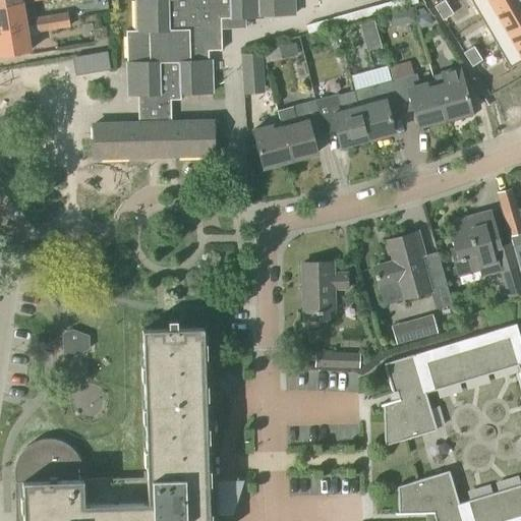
[(134,0),(135,32),(125,32),(126,63),(125,63),(126,96),(148,96),(149,108),(137,108),(137,124),(93,125),(94,160),(212,157),(211,122),(171,123),(170,101),(180,101),(180,95),(212,94),(212,61),(209,61),(209,51),(222,51),(221,29),(229,29),(229,18),(263,17),(263,15),(294,14),(293,0),(134,0)]
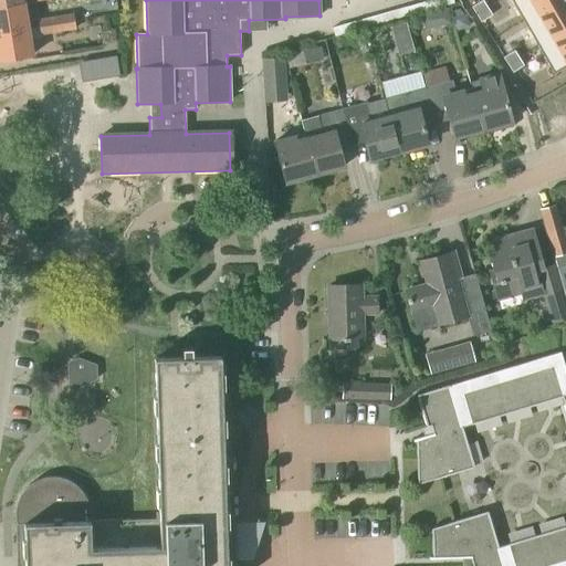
[(510,0),(522,21),(558,0),(510,0)]
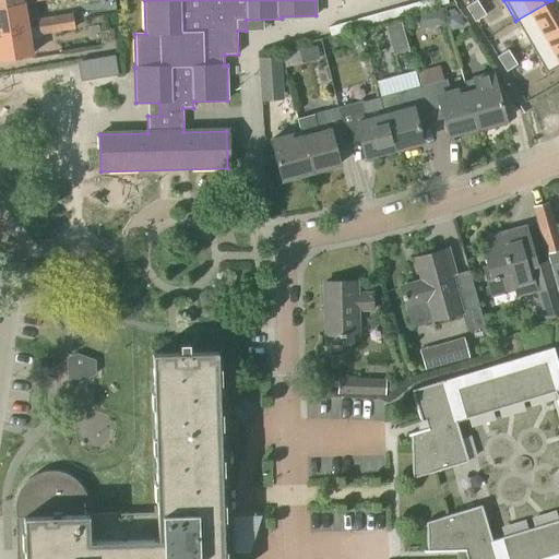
[(558,0),(551,0),(515,21),(531,47),(558,30),(558,0)]
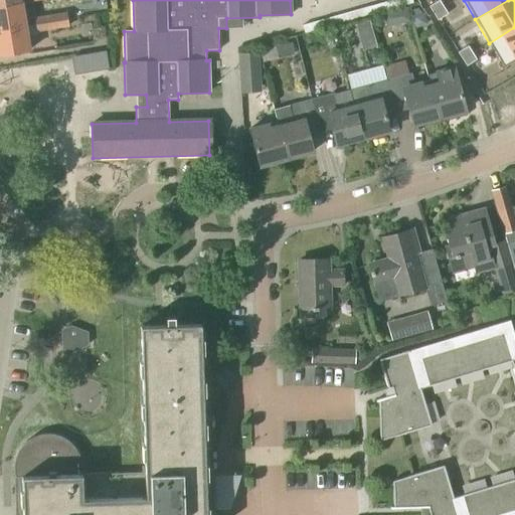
[(440,8),(436,2),(425,8),(430,14),(440,8)]
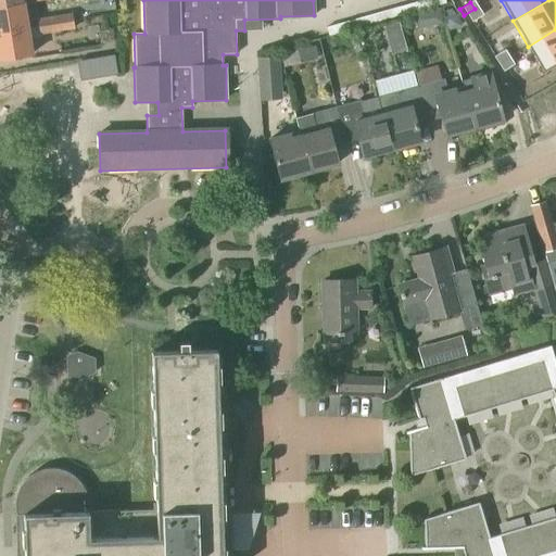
[(0,33),(26,29),(22,3),(0,7),(0,33)]
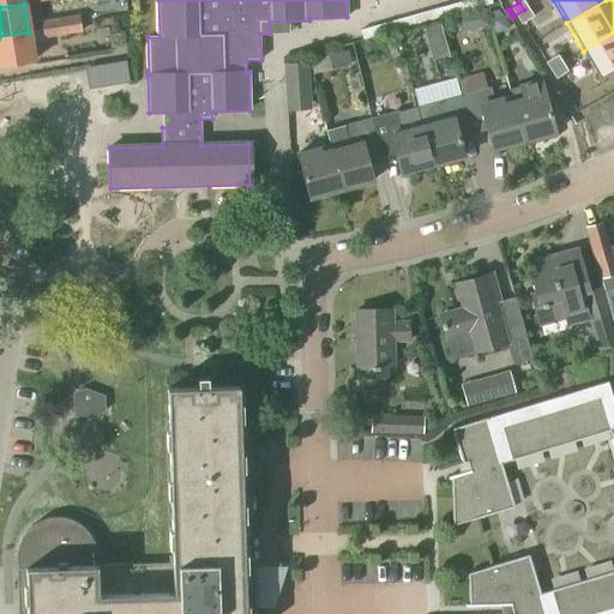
[(524,10),(512,17),(517,25),(529,18),(524,10)]
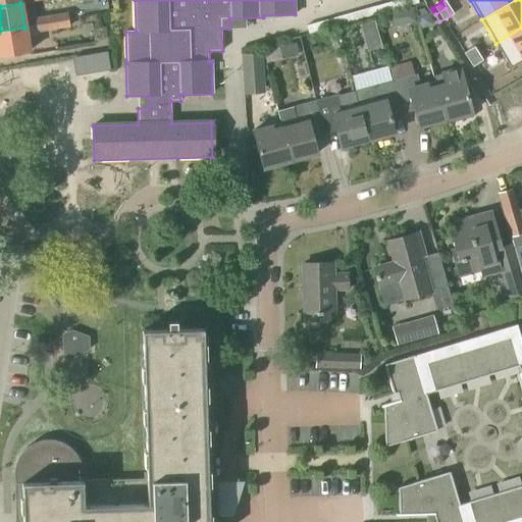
[(37,33),(69,28),(67,13),(35,18),(37,33)]
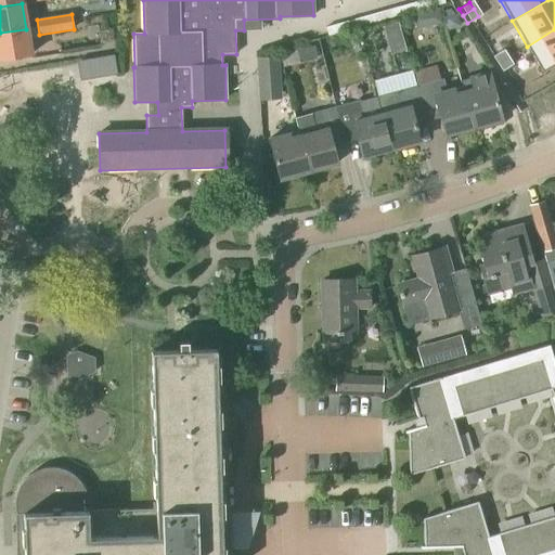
[(383,27),(386,38),(401,34),(398,23),(383,27)]
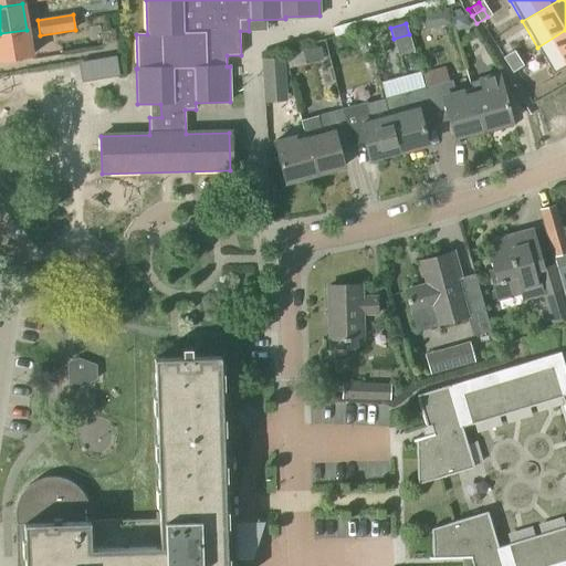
[(0,61),(31,56),(27,30),(0,33),(0,61)]
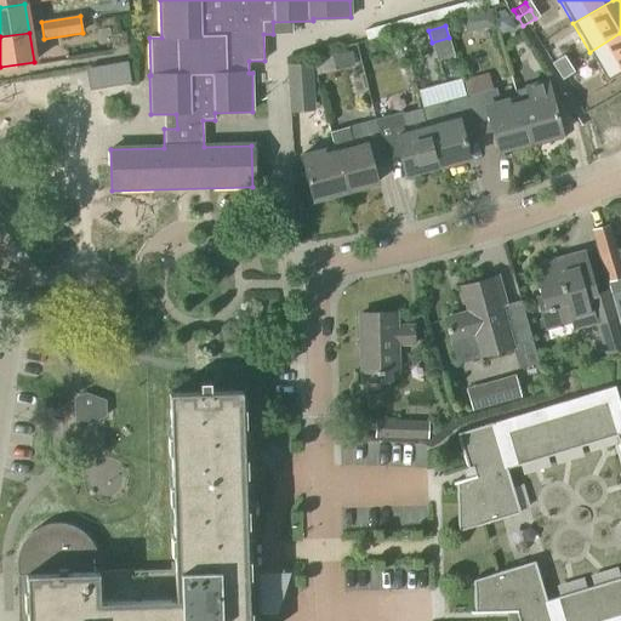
[(620,33),(590,52),(607,81),(620,73),(620,33)]
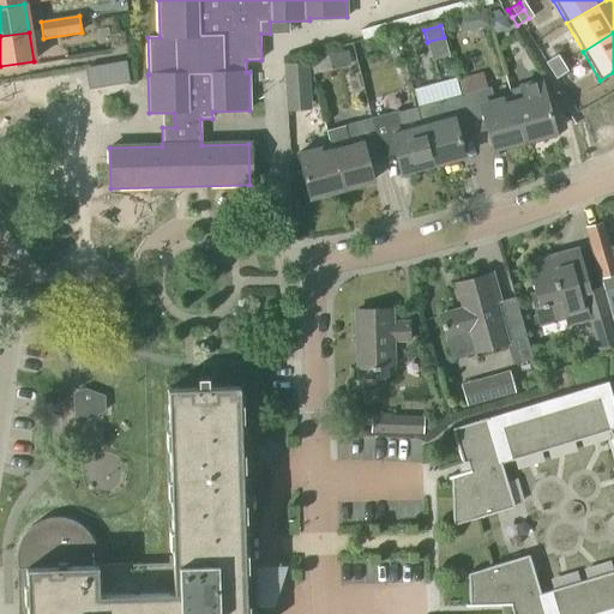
[(327,56),(331,71),(350,66),(347,52),(327,56)]
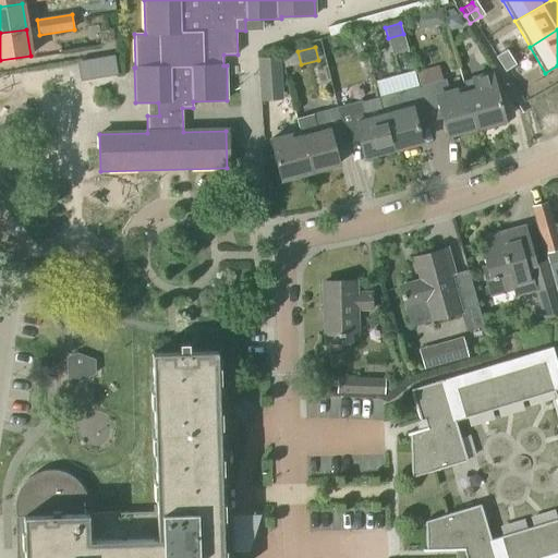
[(495,67),(506,61),(501,53),(490,60),(495,67)]
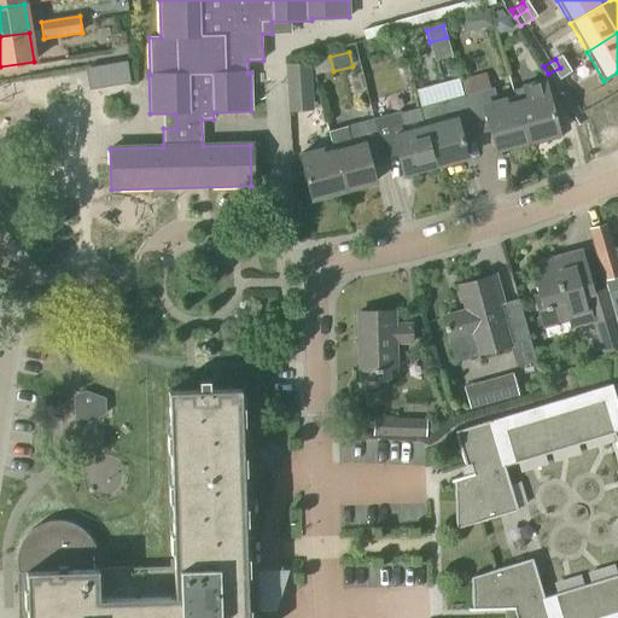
[(314,110),(313,94),(310,63),(285,65),(287,111),(314,110)]
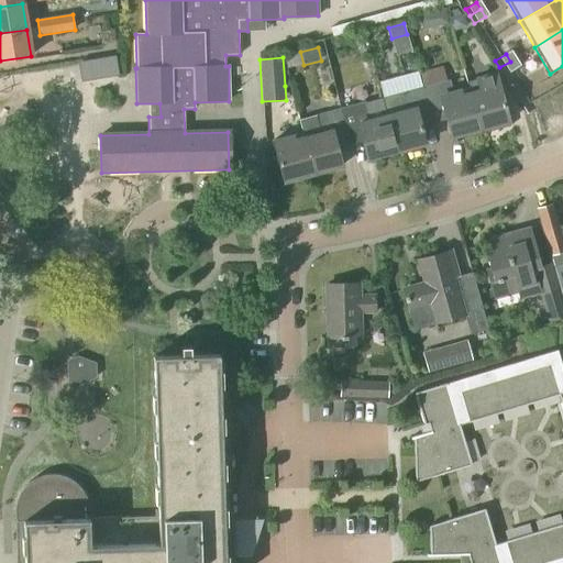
[(85,61),(51,66),(54,83),(88,77),(85,61)]
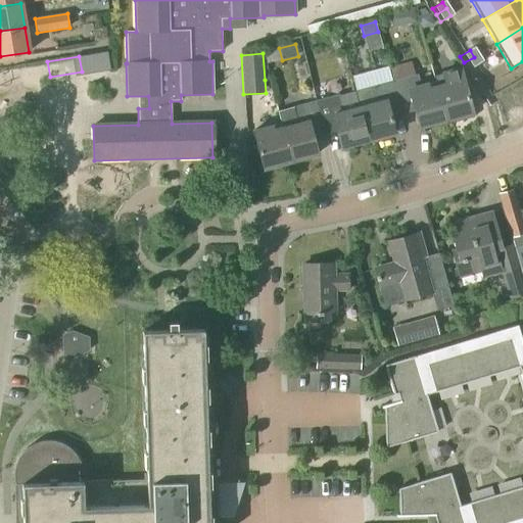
[(478,63),(474,57),(464,62),(468,69),(478,63)]
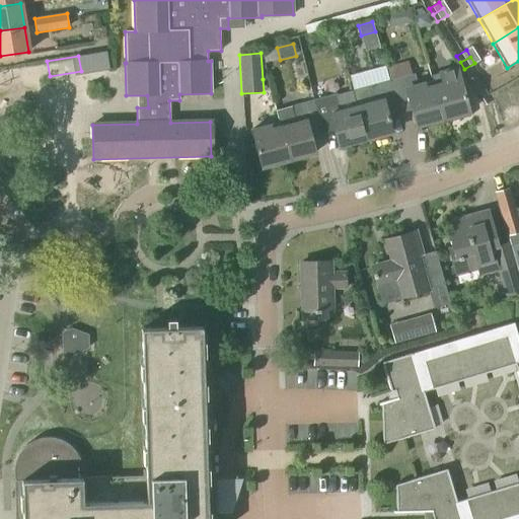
[(440,121),(431,84),(426,85),(425,81),(417,83),(414,74),(412,75),(408,62),(386,67),(387,69),(386,69),(398,115),(409,112),(413,128),(440,121)]
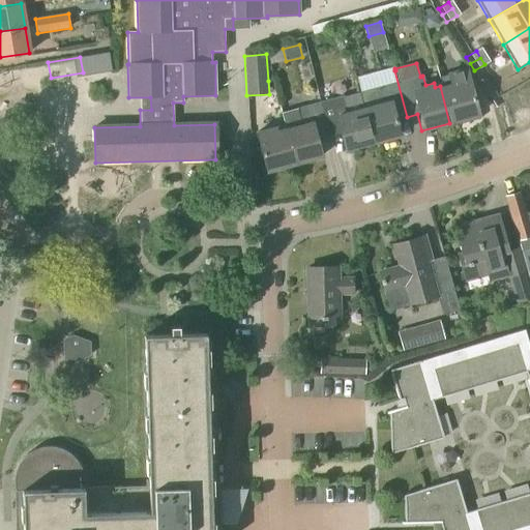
[(440,86),(449,123),(458,121),(459,125),(480,119),(478,114),(476,115),(468,83),(471,82),(468,67),(446,72),(447,76),(439,78),(441,86),(440,86)]
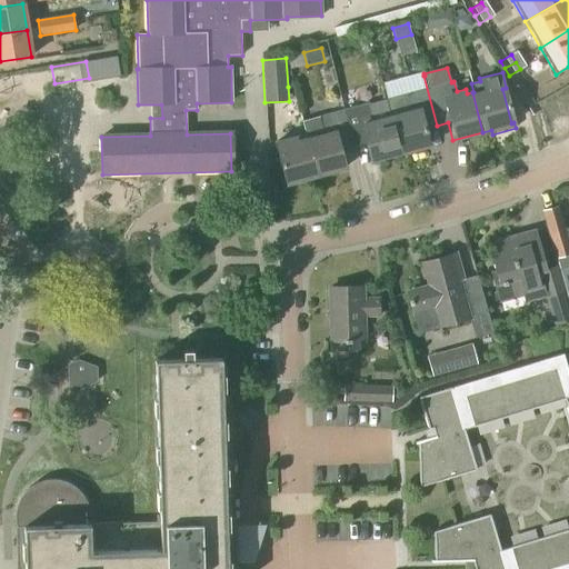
[(422,129),(437,126),(423,76),(415,78),(418,90),(385,99),(390,118),(388,119),(398,155),(427,147),(422,129)]
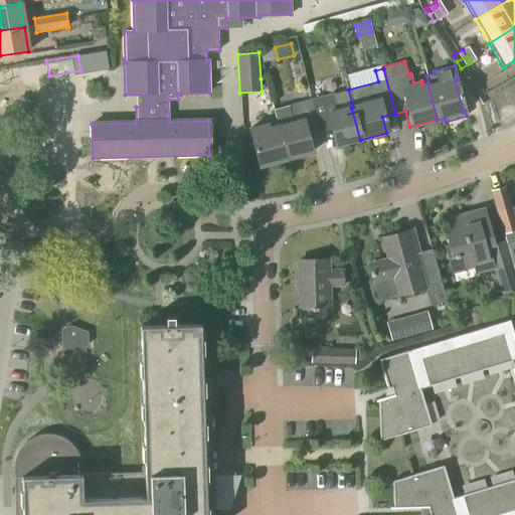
[(360,140),(351,108),(339,111),(334,94),(310,100),(319,134),(329,131),(333,147),(360,140)]
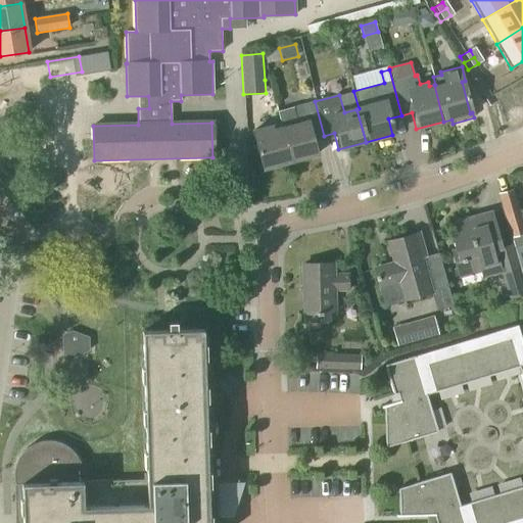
[(276,111),(280,129),(289,162),(315,155),(311,139),(324,136),(315,101),(292,107),(276,111)]
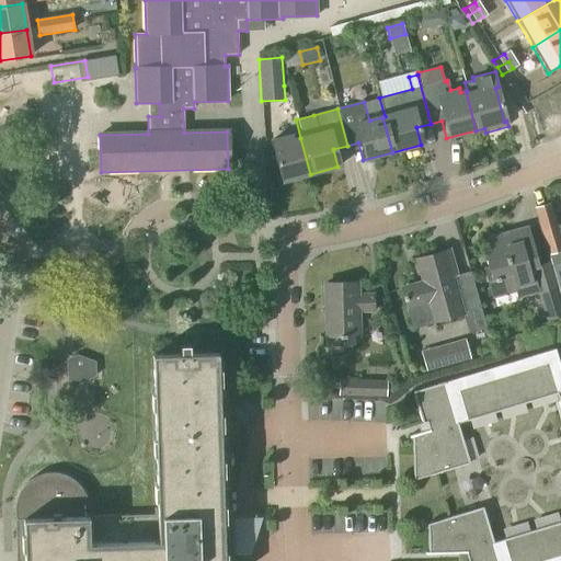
[(310,174),(300,138),(294,139),(293,134),(271,139),(282,181),(310,174)]
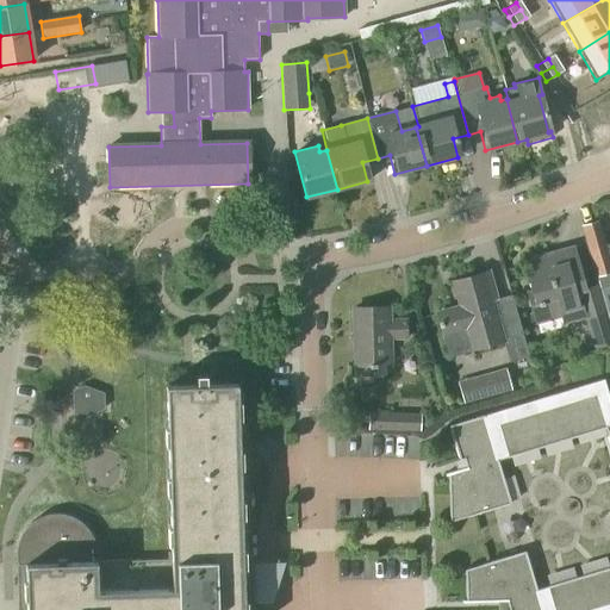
[(587,253),(607,247),(598,221),(580,226),(587,253)]
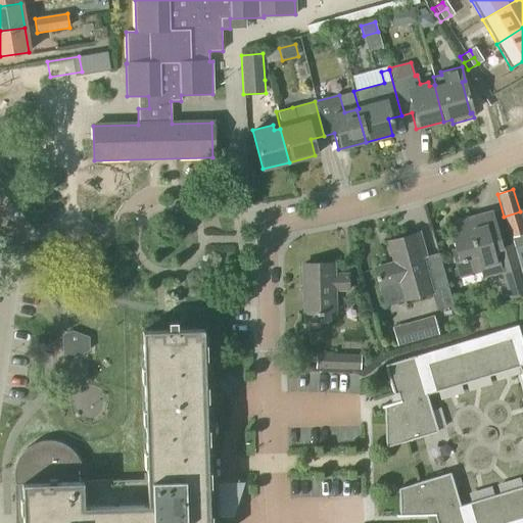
[(512,244),(514,247),(522,244),(522,222),(520,211),(504,217),(512,244)]
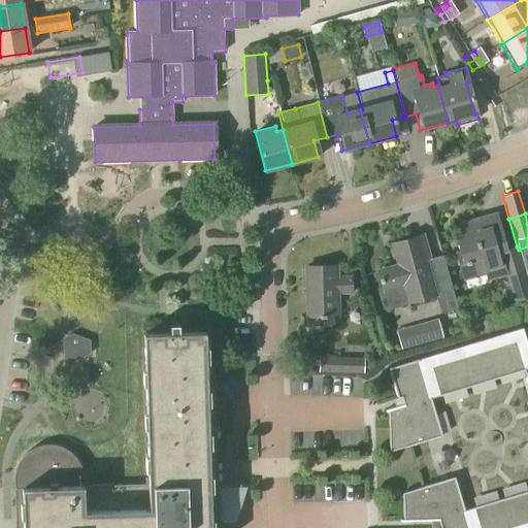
[(527,283),(519,250),(517,246),(504,251),(495,216),(470,222),(471,226),(454,231),(459,252),(455,253),(463,282),(485,275),(487,282),(506,276),(514,302),(527,297),(527,283)]
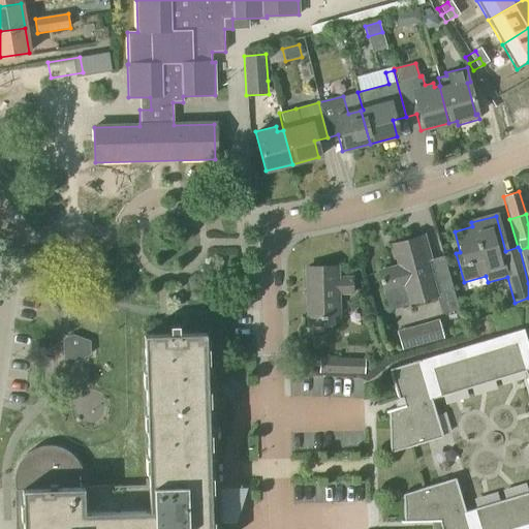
[(399,268),(379,273),(384,290),(404,285),(409,305),(435,298),(434,294),(426,262),(429,261),(423,238),(393,245),(399,268)]
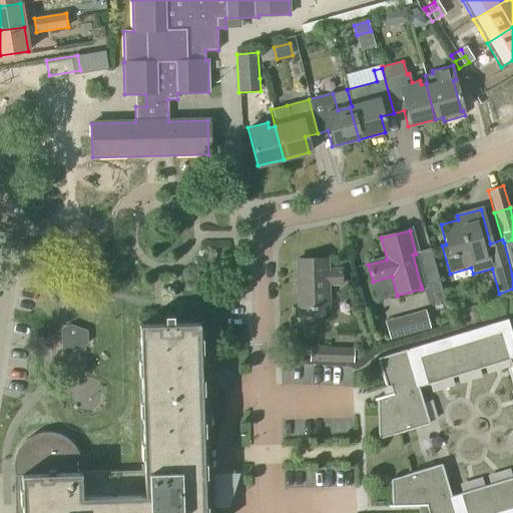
[(326,268),(326,260),(297,261),(299,310),(327,309),(326,286),(343,287),(342,268),(326,268)]
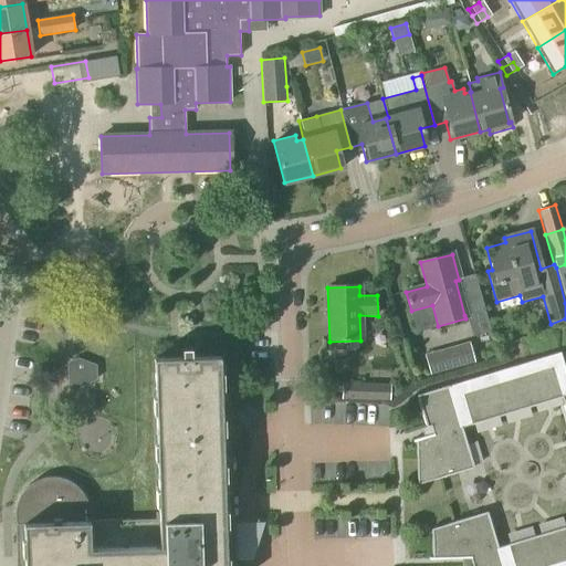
[(491,332),(484,310),(474,312),(481,334),(491,332)]
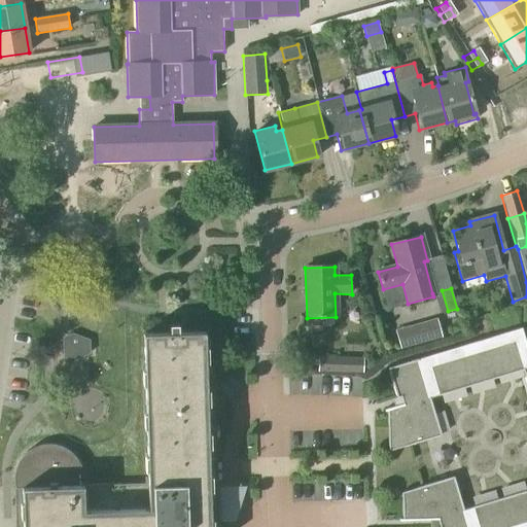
[(400,349),(442,338),(436,319),(395,330),(400,349)]
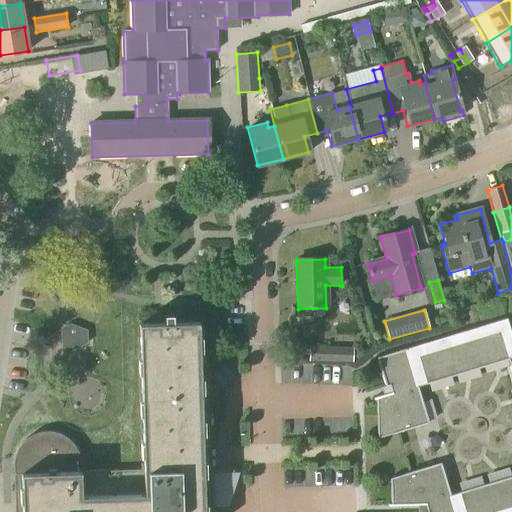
[(511,511),(511,343),(505,320),(406,350),(406,348),(376,357),(377,361),(380,360),(387,383),(384,384),(385,387),(389,386),(391,392),(373,398),(373,399),(375,399),(376,415),(377,439),(393,434),(421,426),(414,405),(422,402),(417,387),(483,367),(508,360),(511,375),(511,384),(511,385),(511,387),(511,476),(511,477),(450,495),(445,480),(438,482),(433,465),(405,473),(405,474),(390,478),(391,488),(389,488),(390,504),(388,504),(388,506),(425,505),(427,511),(425,511),(511,511)]
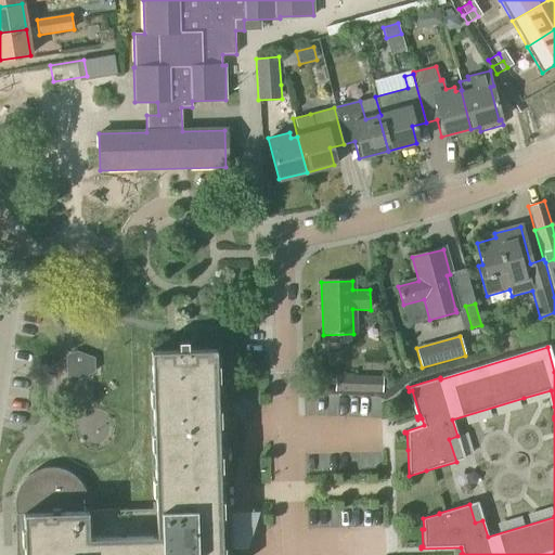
[(217,387),(216,349),(151,351),(155,508),(88,511),(88,502),(87,494),(84,487),(79,480),(73,475),(65,470),(57,468),(49,467),(41,468),(34,472),(27,476),(22,481),(18,488),(15,493),(14,501),(14,511),(15,554),(230,554),(226,386),(217,387)]
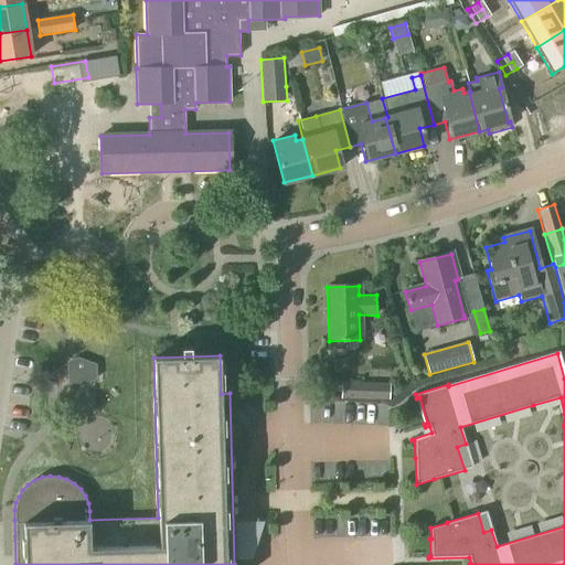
[(73,391),(96,380),(96,364),(77,358),(66,363),(67,388),(73,391)]
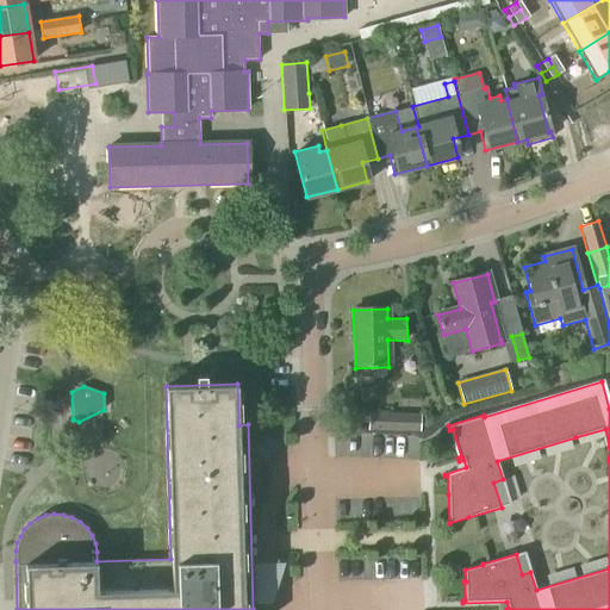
[(421,431),(421,415),(368,412),(367,430),(421,431)]
